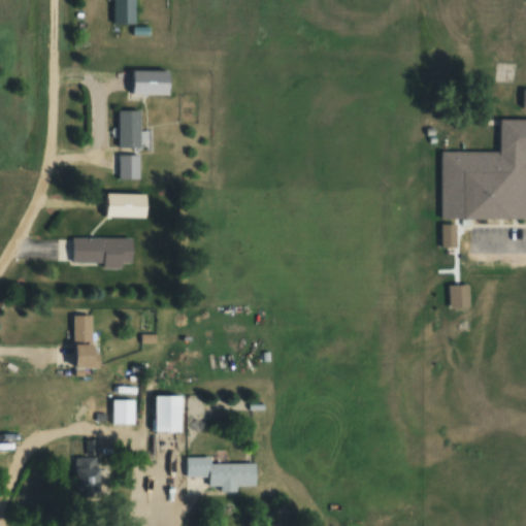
[(137,26),(136,0),(113,0),(114,26),(137,26)]
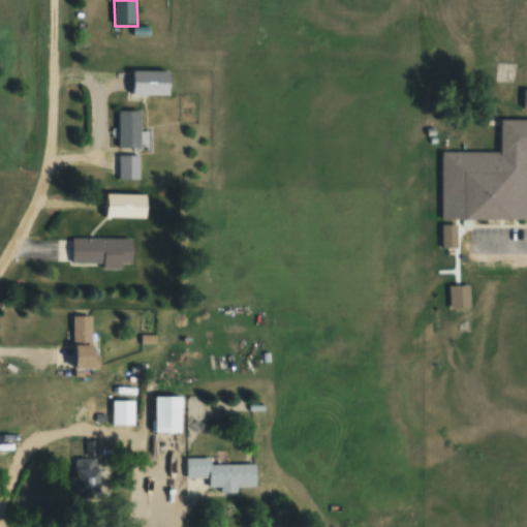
[(173,72),(132,72),(132,96),(173,96),(173,72)]
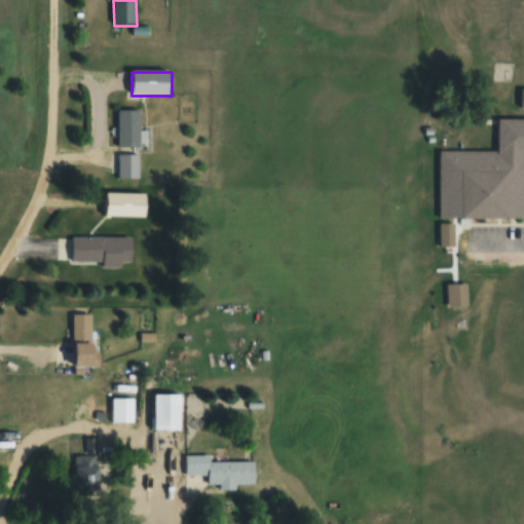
[(119,147),(140,147),(140,112),(119,112),(119,147)]
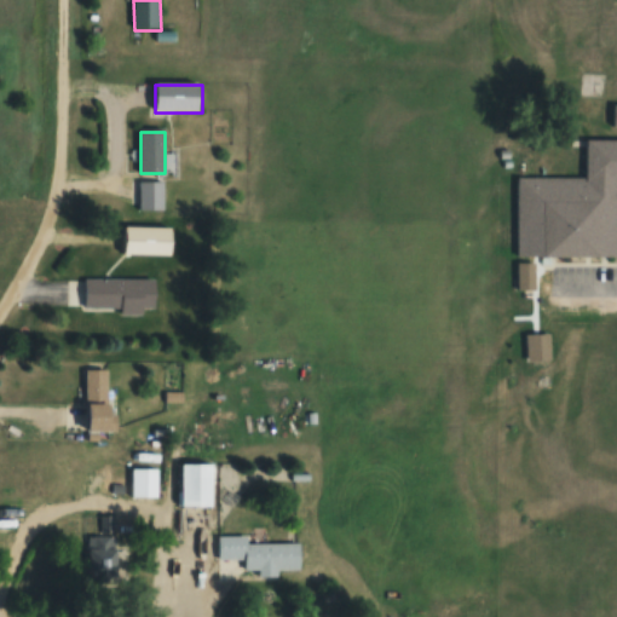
[(616,139),(590,139),(590,179),(519,179),(519,257),(616,257),(616,139)]
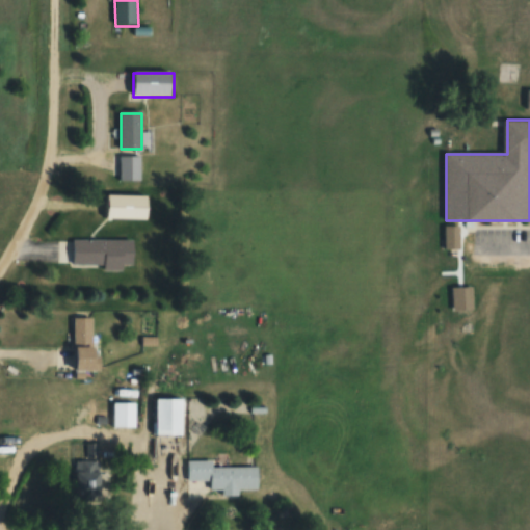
[(120,182),(141,182),(141,157),(120,157),(120,182)]
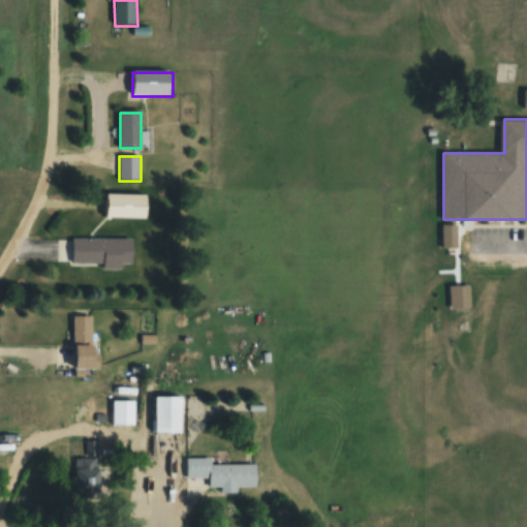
[(149,194),(106,194),(106,219),(149,219),(149,194)]
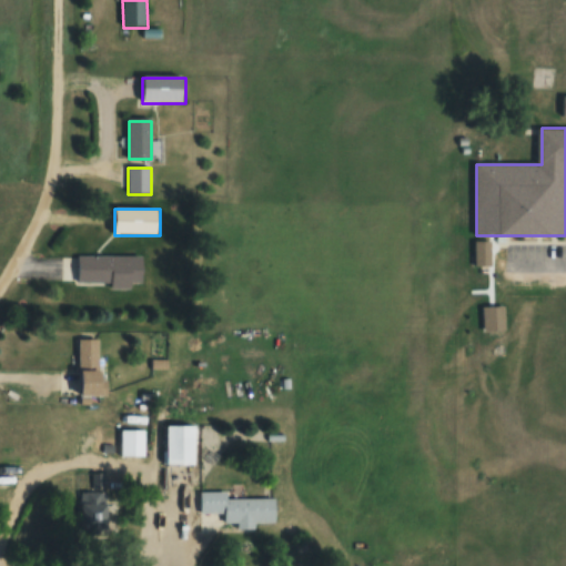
[(112,284),(112,290),(133,290),(133,284),(144,284),(144,256),(80,256),(80,284),(112,284)]
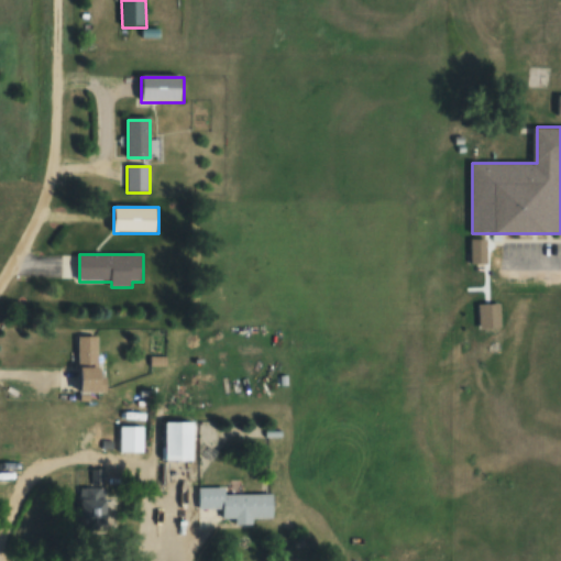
[(79,337),(80,394),(105,394),(103,337),(79,337)]
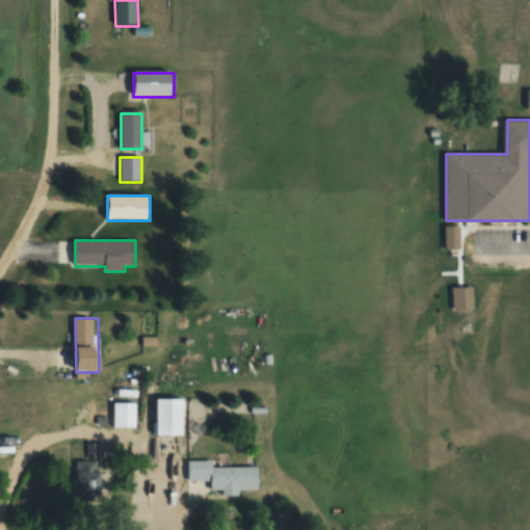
[(138,403),(114,403),(114,428),(138,428),(138,403)]
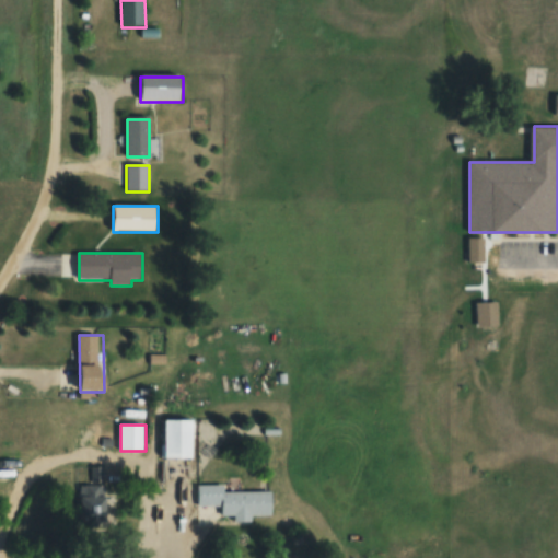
[(225,492),(225,485),(198,486),(198,507),(223,507),(223,521),(254,520),(254,516),(274,516),(274,491),(225,492)]
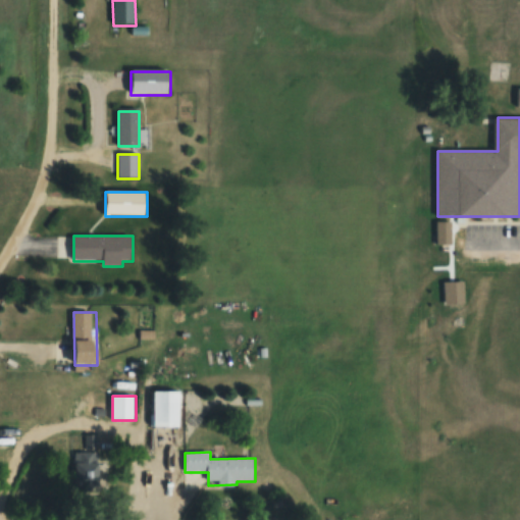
[(99,453),(76,453),(76,482),(99,482),(99,453)]
